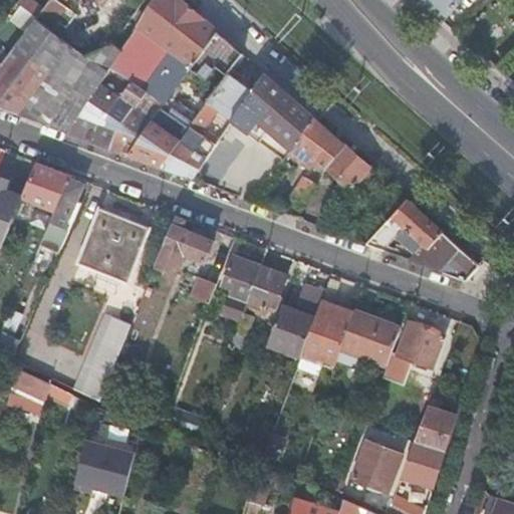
[(46,6),(37,0),(19,0),(18,2),(38,16),(46,6)]
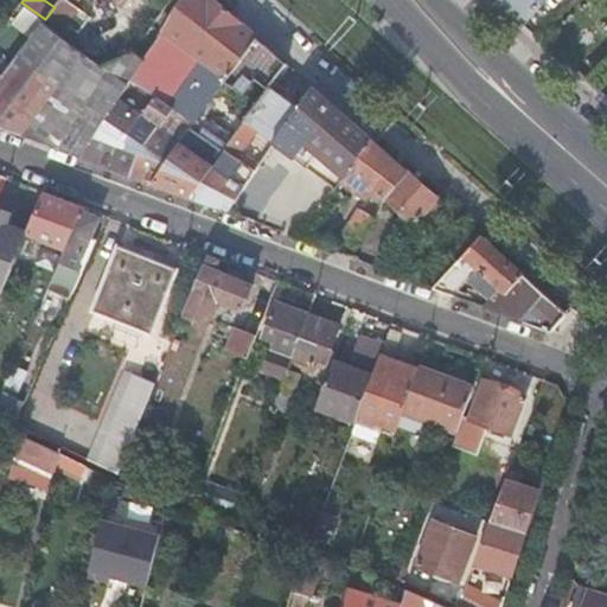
[(45,19),(43,21),(61,34),(70,24),(74,26),(84,11),(76,4),(70,0),(59,0),(55,7),(45,19)]
